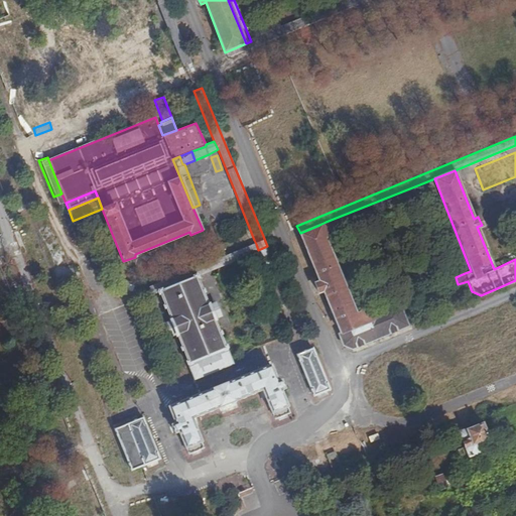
[(357,316),(363,314),(326,222),(319,225),(357,316)]
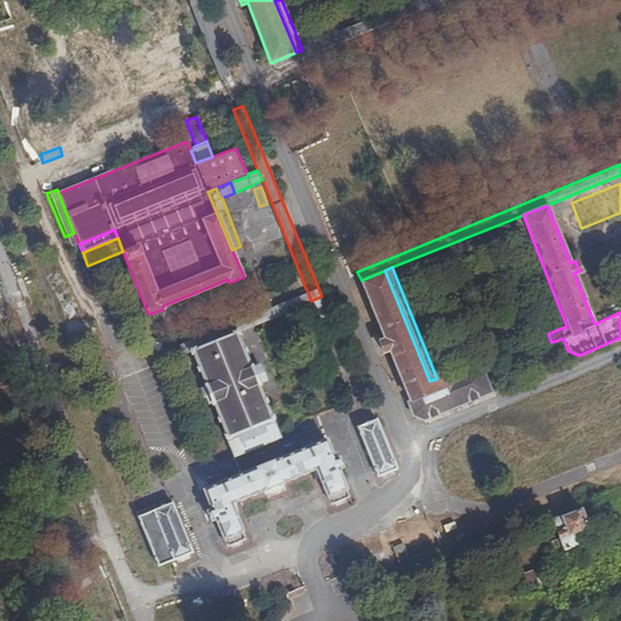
[(385,271),(362,280),(383,339),(379,341),(382,351),(388,349),(409,399),(406,402),(412,415),(422,419),(489,392),(479,366),(450,377),(449,374),(437,379),(429,381),(385,271)]
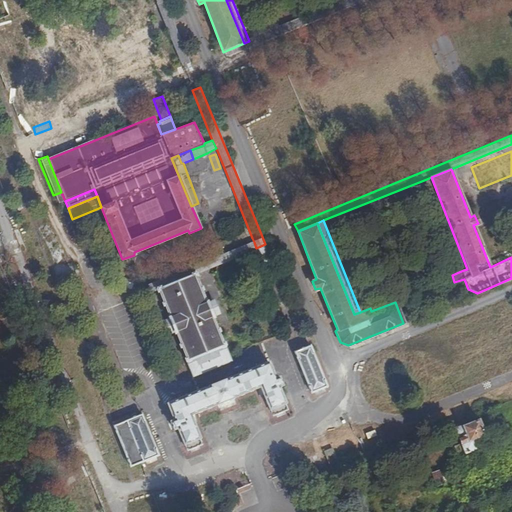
[(157,287),(195,272),(256,248),(254,242),(149,285),(151,290),(157,287)]
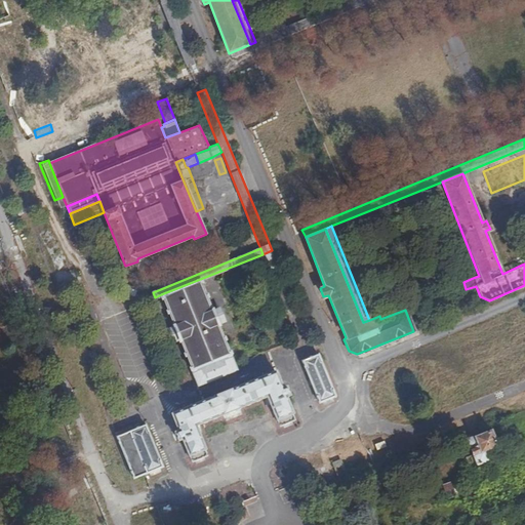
[(272,250),(263,254),(271,273),(279,270),(272,250)]
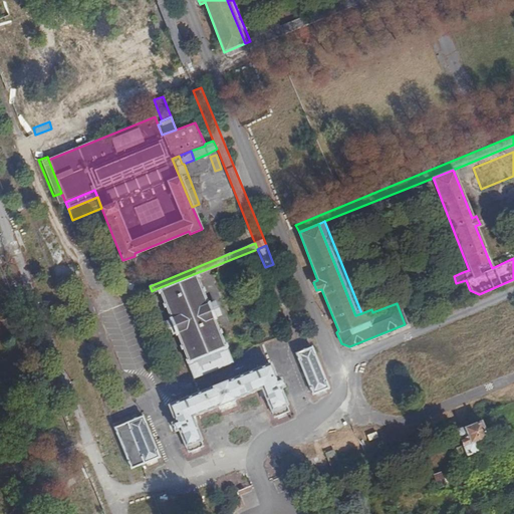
[(208,302),(196,273),(158,288),(170,318),(176,332),(195,377),(232,361),(214,317),(208,302)]
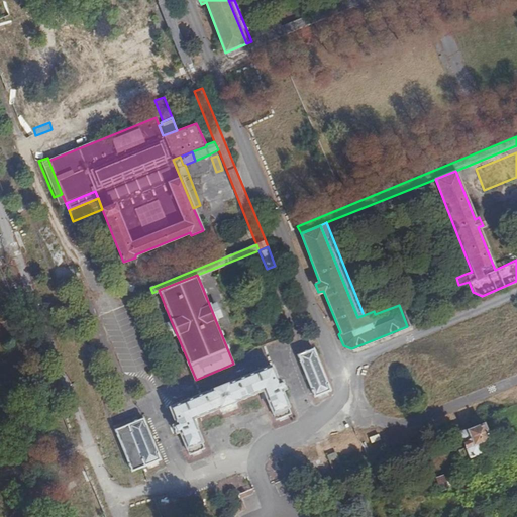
[(216,302),(209,304),(215,319),(222,317),(216,302)]
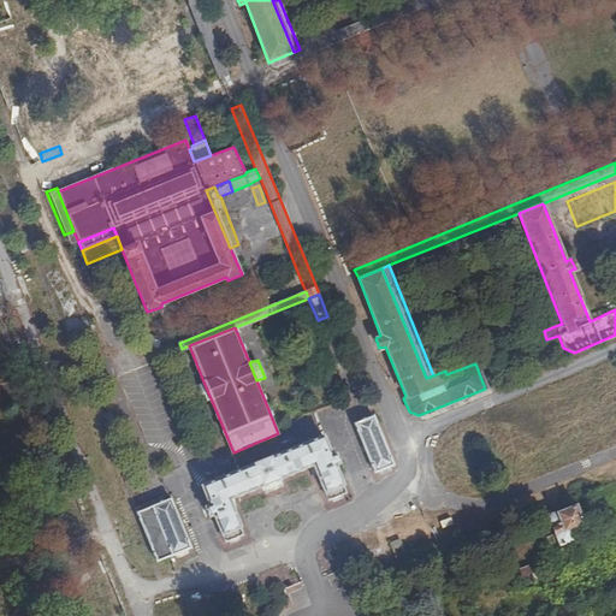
[(203,381),(195,385),(202,403),(211,398),(203,381)]
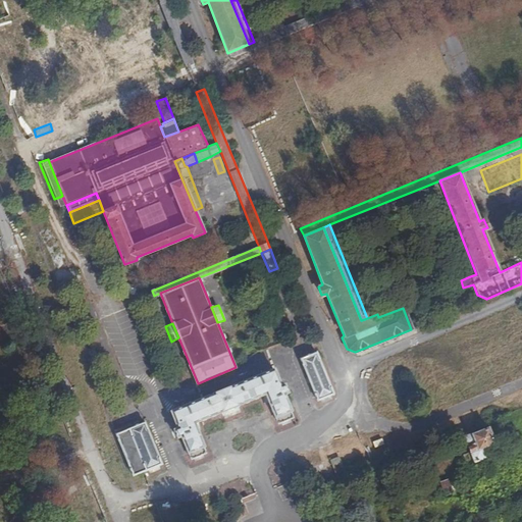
[(333,394),(317,352),(300,359),(318,400),(333,394)]
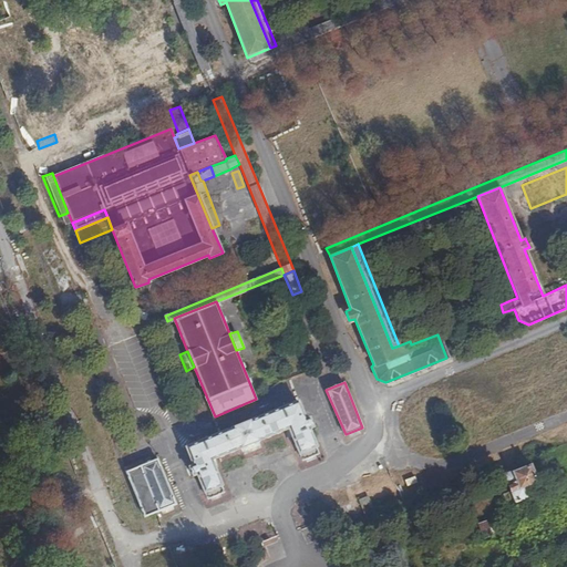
[(306,419),(299,401),(185,446),(193,464),(189,466),(193,475),(197,474),(204,492),(206,492),(209,497),(223,492),(220,485),(222,484),(212,459),(241,446),(243,449),(259,442),(257,440),(287,428),(298,453),(300,452),(303,459),(318,453),(316,445),(317,445),(309,428),(312,425),(310,418),(306,419)]
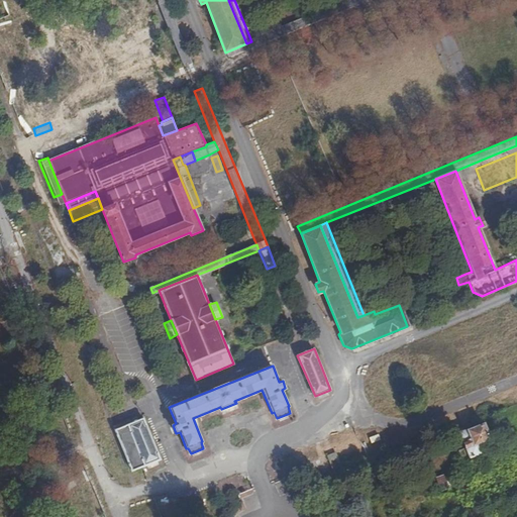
[(161,458),(143,418),(114,429),(131,471),(161,458)]
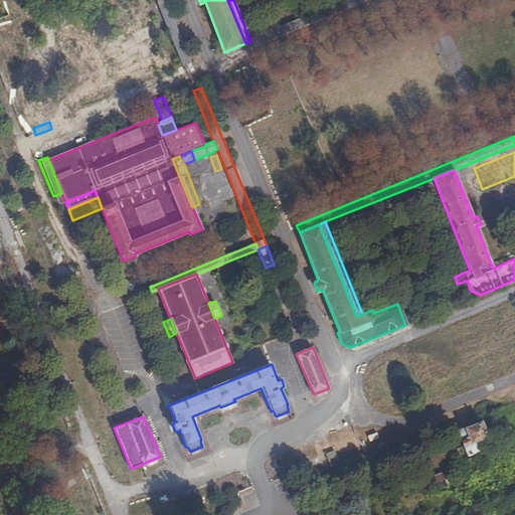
[(488,447),(487,446),(484,437),(487,436),(482,422),(468,428),(467,427),(459,432),(464,445),(457,448),(460,457),(488,447)]
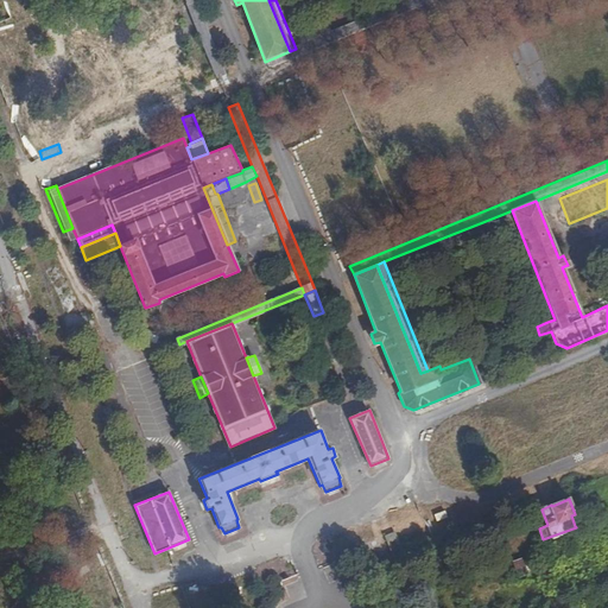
[(240,514),(253,510),(251,504),(238,508),(240,514)]
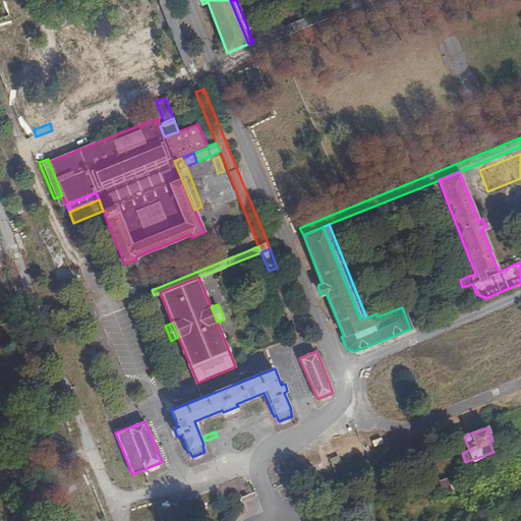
[(489,442),(493,451),(500,448),(496,439),(493,441),(489,442)]
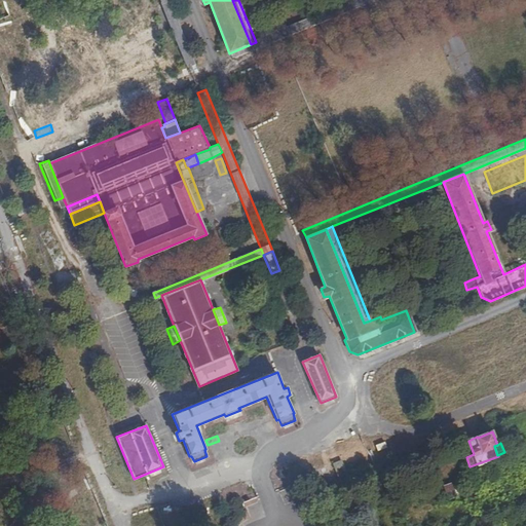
[(310,460),(304,462),(308,470),(300,473),(301,476),(297,477),(299,483),(317,476),(310,460)]
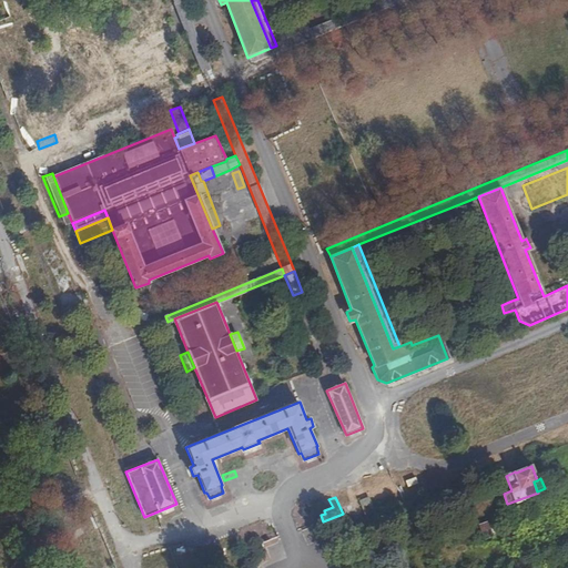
[(375,515),(367,498),(361,500),(367,518),(375,515)]
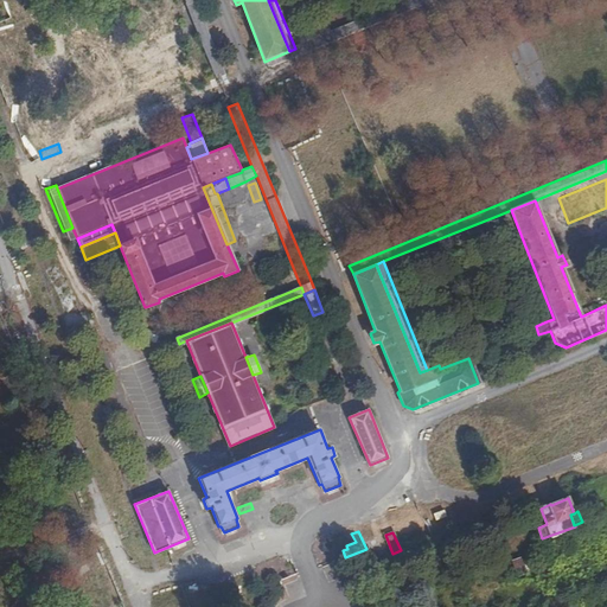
[(530,554),(511,560),(512,563),(506,564),(509,570),(515,569),(517,576),(536,570),(530,554)]
